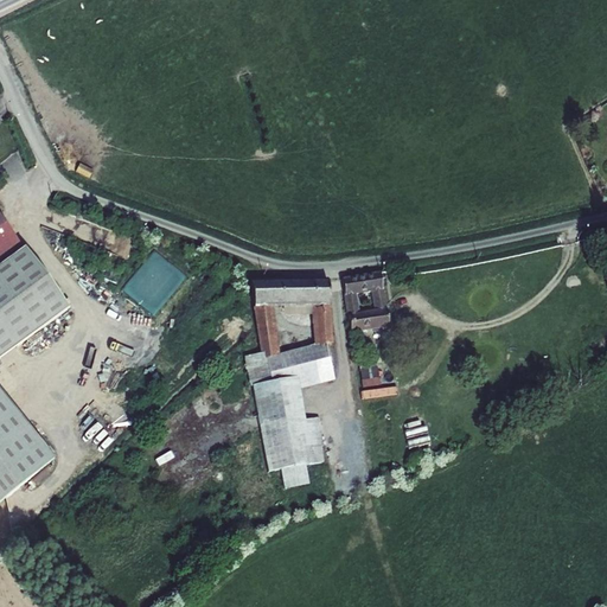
[(0,359),(64,308),(0,227),(0,359)]
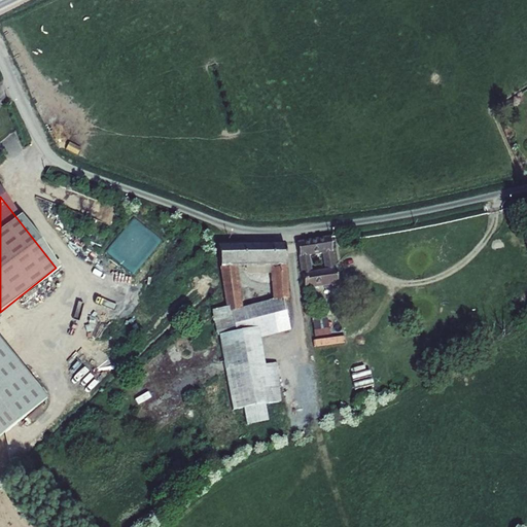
[(290,297),(283,243),(217,245),(227,308),(213,311),(230,410),(279,402),(272,361),(265,362),(259,337),(268,336),(289,330),(284,297),(290,297)]
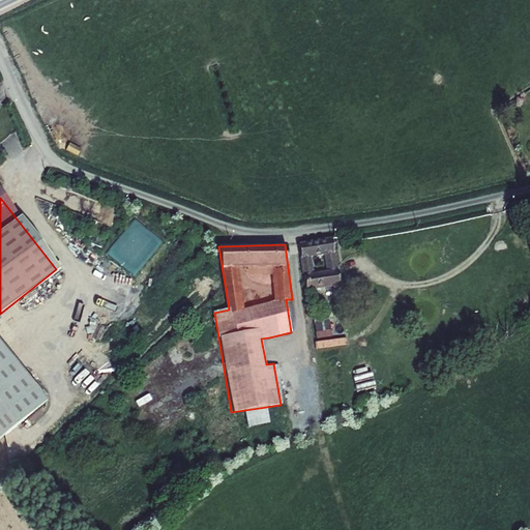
[(325,244),(291,248),(299,294),(333,289),(325,244)]
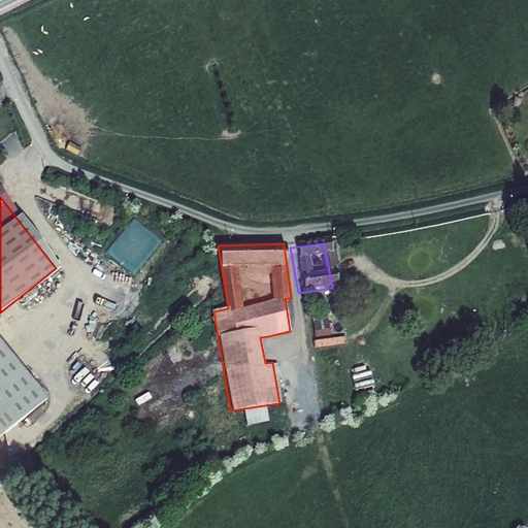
[(317,336),(332,334),(330,314),(315,316),(317,336)]
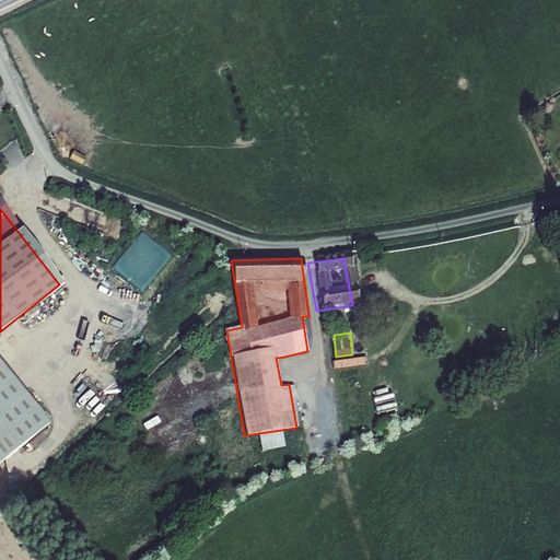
[(0,465),(54,421),(0,354),(0,465)]
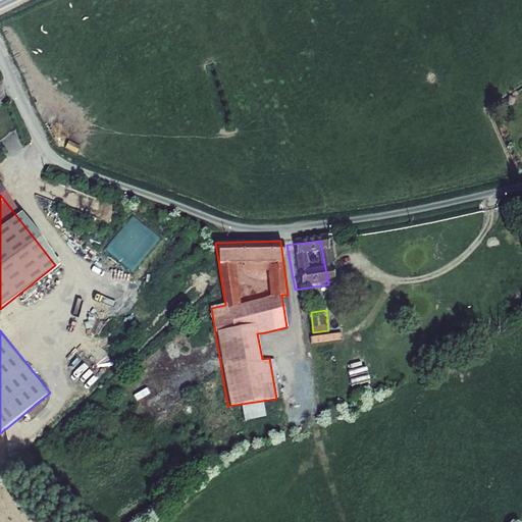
[(344,332),(312,336),(312,342),(344,338),(344,332)]
